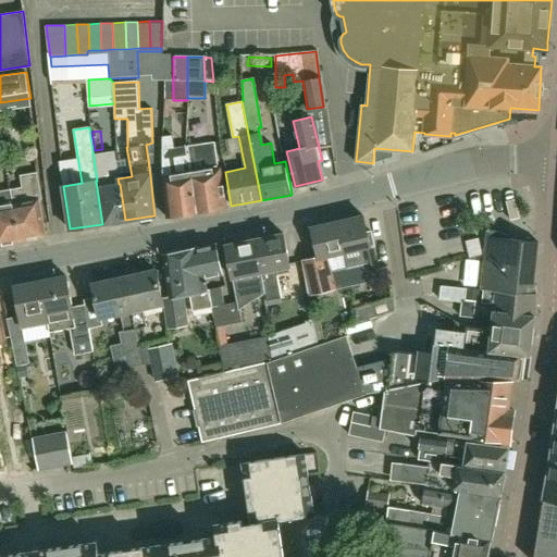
[(195,190),(192,172),(178,174),(175,148),(173,137),(163,138),(163,177),(166,214),(166,217),(203,210),(200,190),(195,190)]
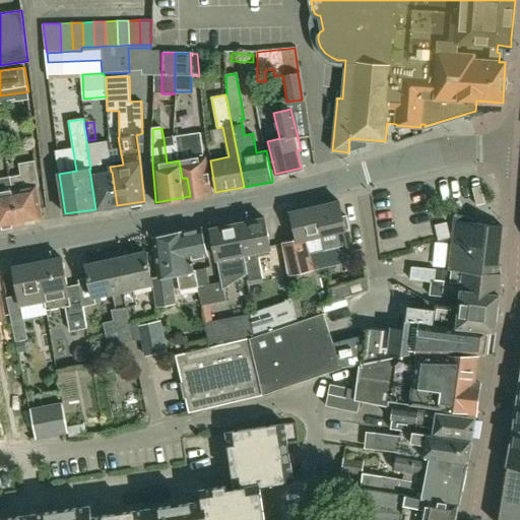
[(205,155),(203,156),(200,133),(176,136),(179,160),(182,178),(187,178),(190,196),(211,192),(205,155)]
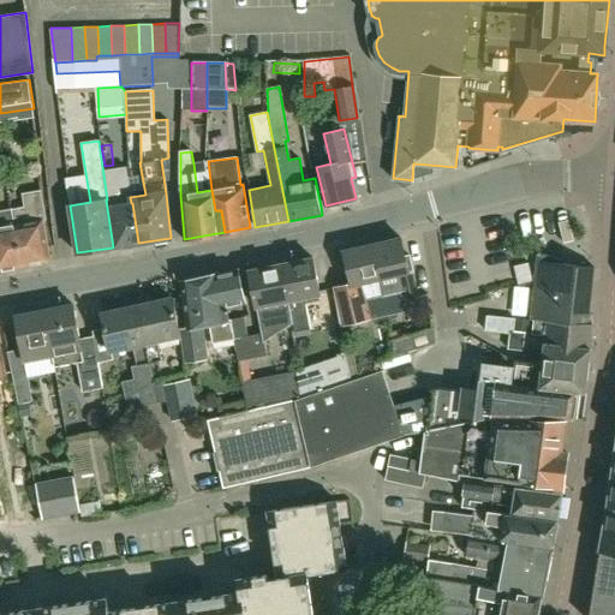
[(132,203),(131,203),(120,206),(119,199),(121,199),(118,175),(115,175),(114,169),(103,171),(114,248),(124,245),(126,246),(127,246),(130,246),(131,246),(135,245),(136,243),(138,243),(132,203)]
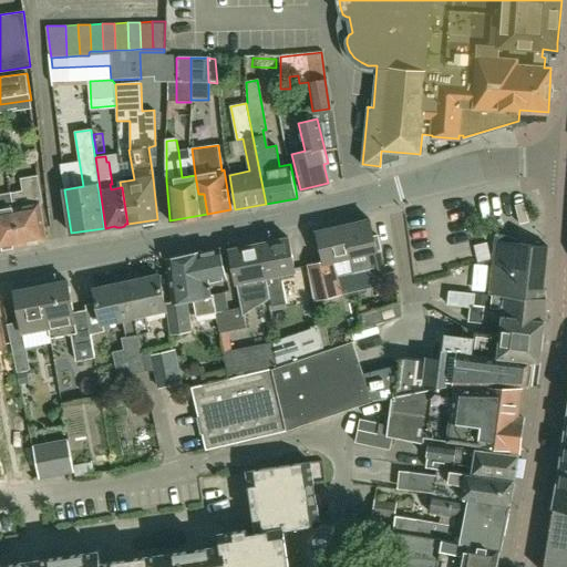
[(47,241),(39,203),(42,203),(37,176),(21,179),(23,191),(11,193),(21,246),(44,241),(47,241)]
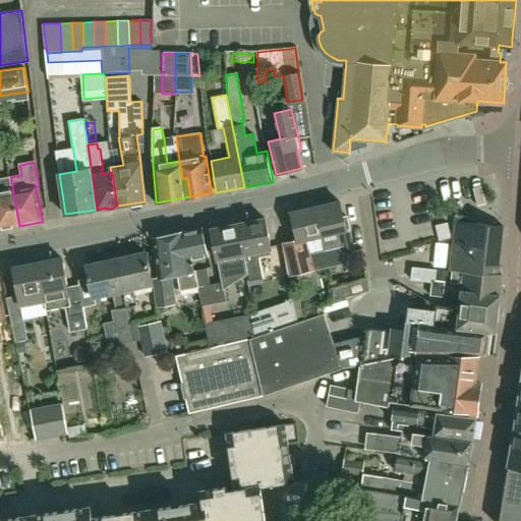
[(0,179),(0,229),(19,226),(10,177),(0,179)]
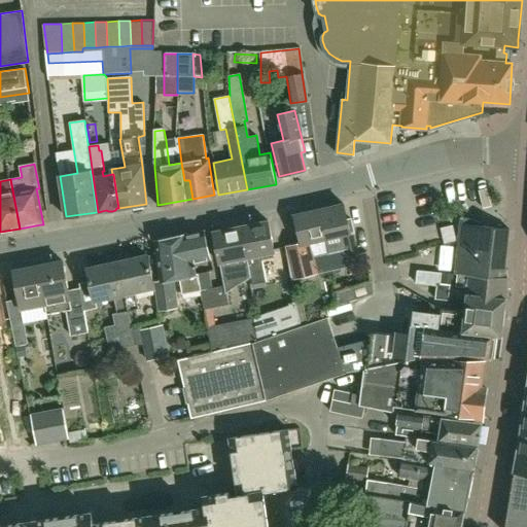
[(348,219),(344,204),(319,209),(329,253),(345,250),(346,257),(359,254),(351,218),(348,219)]
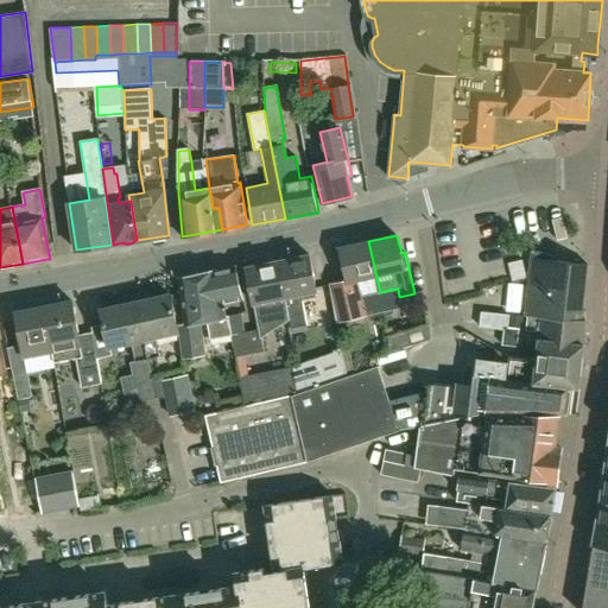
[(380,292),(368,241),(340,248),(344,266),(340,267),(343,282),(327,285),(336,323),(367,316),(362,297),(380,292)]
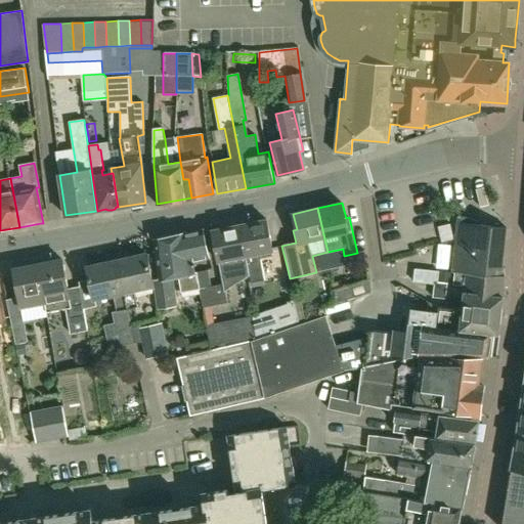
[(464,217),(459,216),(452,272),(455,272),(453,285),(465,286),(465,289),(465,293),(504,297),(505,276),(500,276),(505,228),(478,226),(478,221),(464,217)]
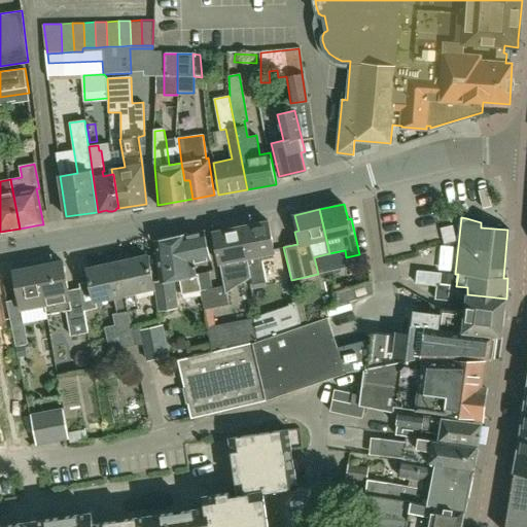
[(268,220),(240,226),(250,278),(252,284),(266,282),(260,255),(274,253),(268,220)]
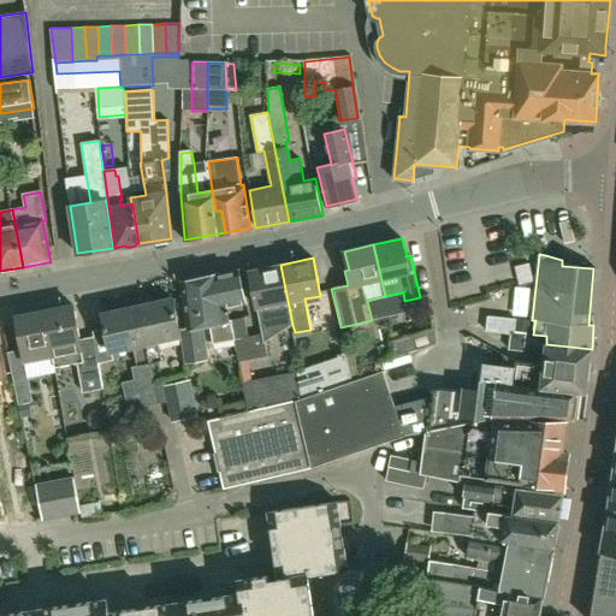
[(292,325),(280,265),(249,271),(262,333),(265,342),(292,325)]
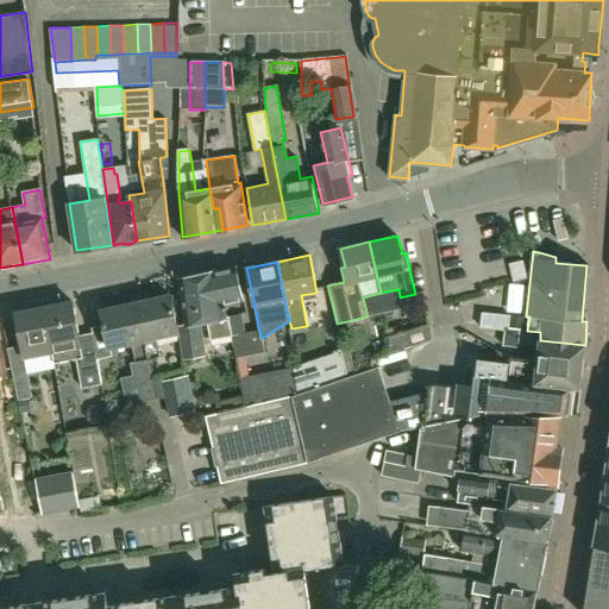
[(237,269),(236,267),(215,271),(223,303),(243,300),(237,269)]
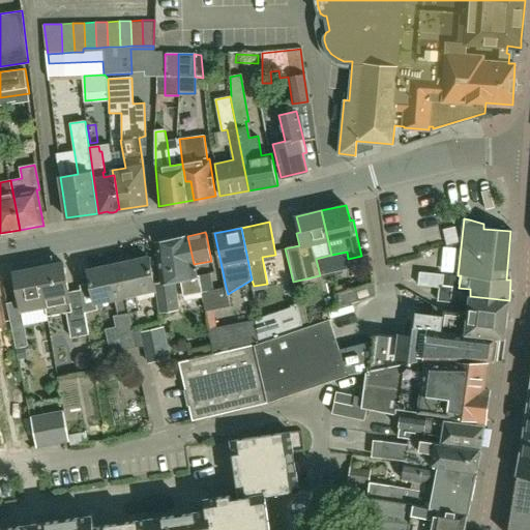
[(194,264),(187,236),(155,243),(160,283),(155,284),(158,313),(174,311),(172,299),(176,298),(174,282),(180,281),(184,296),(201,292),(202,292),(199,275),(196,276),(194,264)]
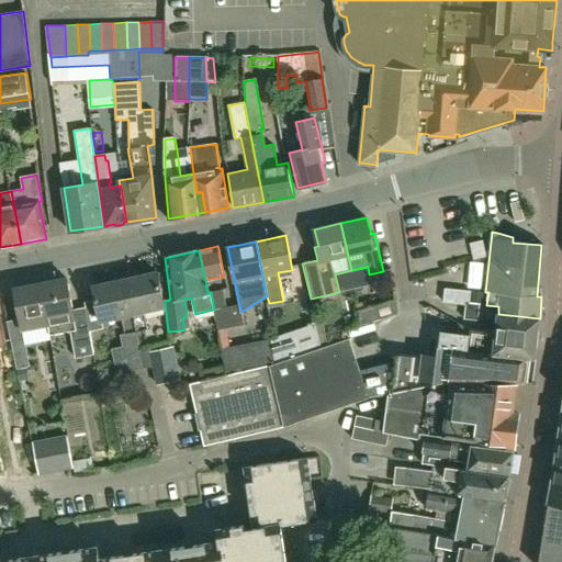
[(158,273),(125,280),(136,332),(137,332),(148,329),(145,312),(165,307),(158,273)]
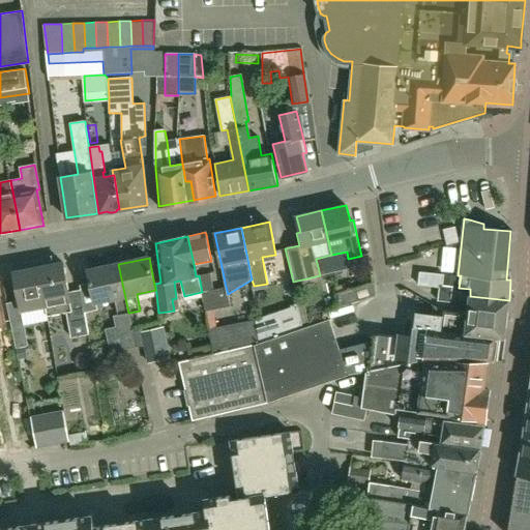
[(63,263),(38,268),(46,306),(48,317),(67,313),(71,337),(89,334),(85,312),(81,295),(69,298),(63,263)]
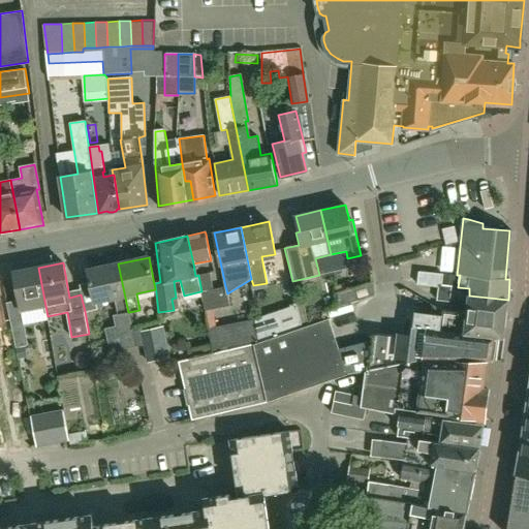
[(129,312),(128,312),(118,263),(88,270),(90,282),(80,284),(82,294),(81,294),(85,311),(97,308),(95,302),(115,298),(118,313),(112,315),(115,325),(103,329),(110,352),(136,347),(132,329),(129,312)]
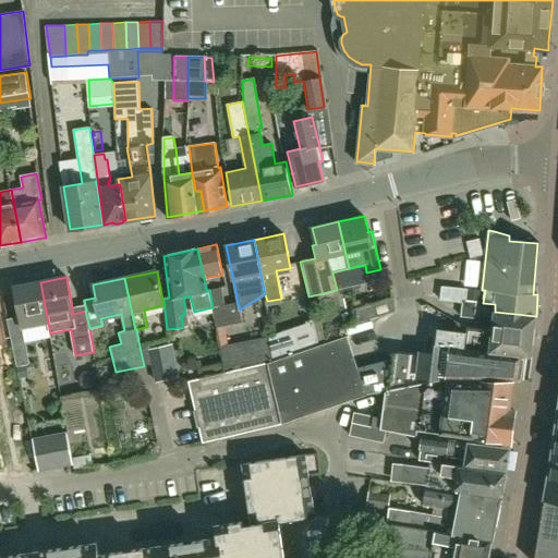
[(48,323),(40,282),(39,282),(16,287),(14,287),(22,328),(48,323)]
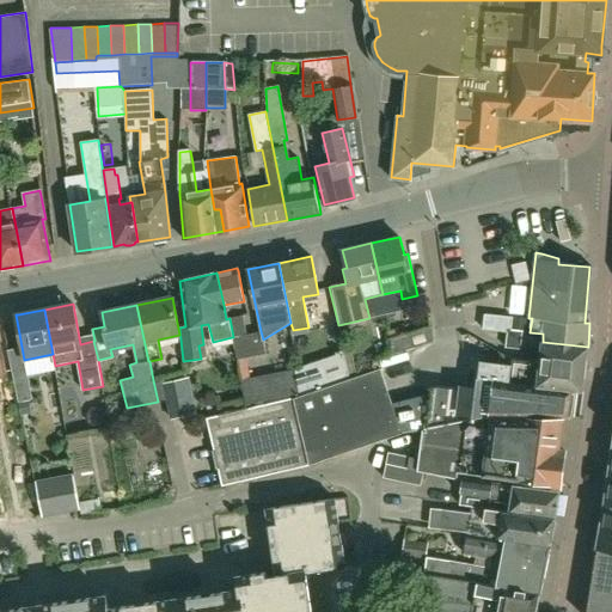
[(483,329),(508,332),(508,330),(512,331),(513,317),(485,313),(483,329)]
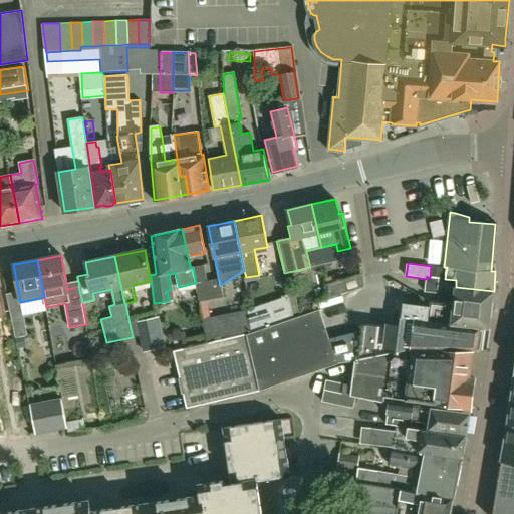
[(196,283),(206,281),(203,265),(193,267),(196,283)]
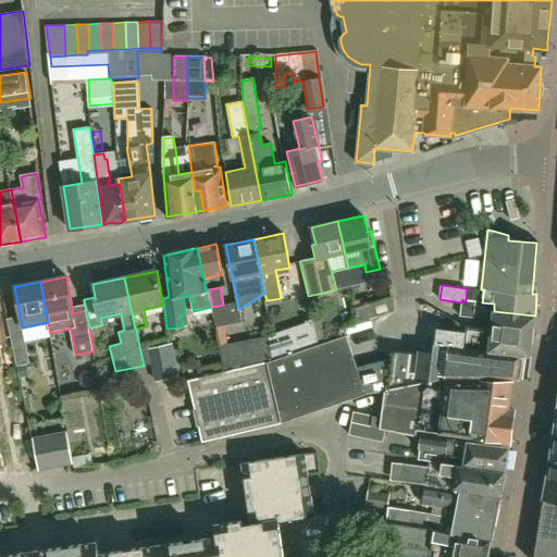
[(392,299),(392,298),(356,309),(358,322),(394,311),(392,299)]
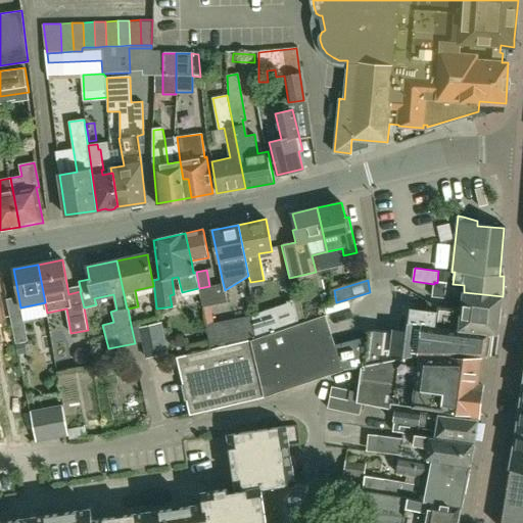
[(503,297),(503,296),(464,292),(464,288),(446,286),(447,284),(437,283),(434,282),(434,284),(432,296),(446,298),(446,295),(463,297),(462,310),(437,306),(435,326),(489,333),(497,335),(503,297)]
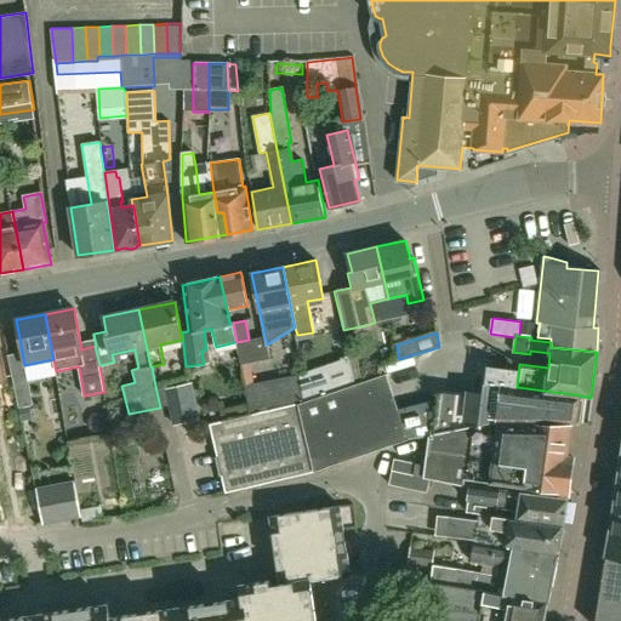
[(265,336),(249,340),(237,342),(235,342),(240,365),(269,359),(267,345),(265,336)]
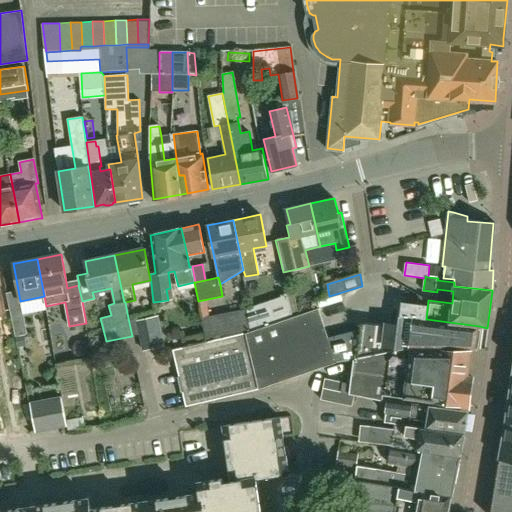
[(250,332),(292,318),(288,295),(245,309),(250,332)]
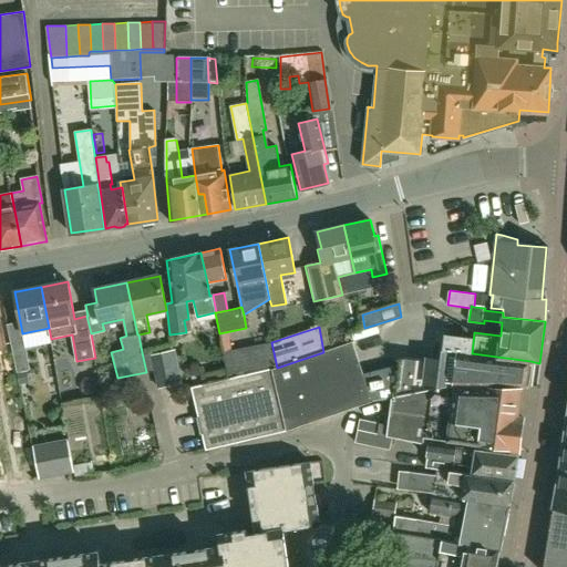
[(24,339),(11,341),(18,373),(27,371),(31,371),(24,339)]
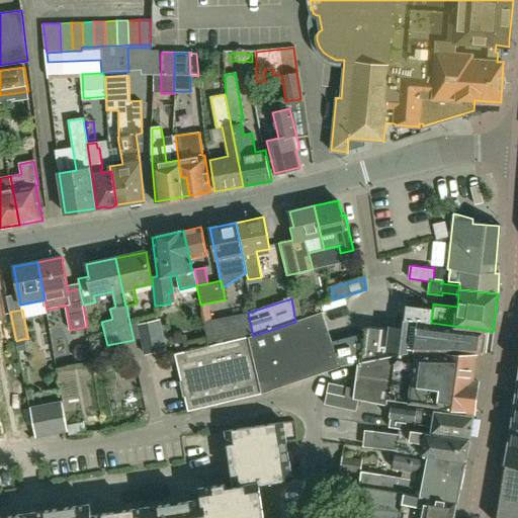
[(253,336),(248,313),(204,322),(207,342),(250,337),(253,336)]
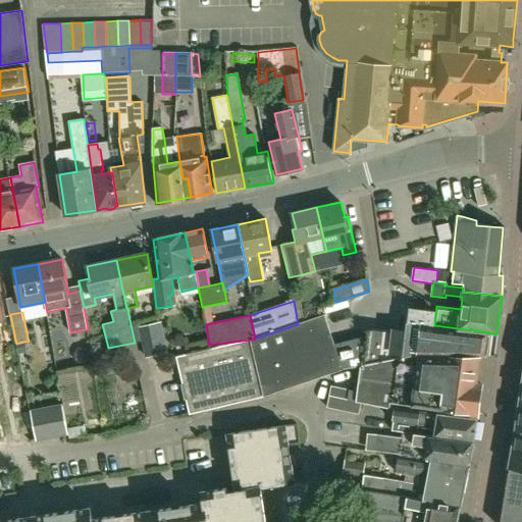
[(298,324),(255,338),(252,340),(263,397),(325,375),(344,369),(324,315),(298,324)]
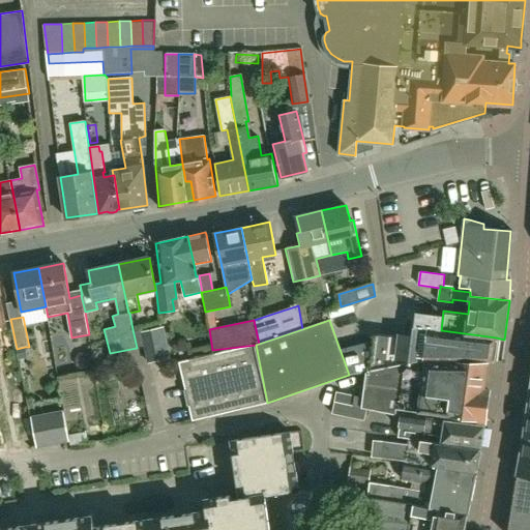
[(145,346),(142,331),(141,327),(133,329),(137,348),(144,346),(145,346)]
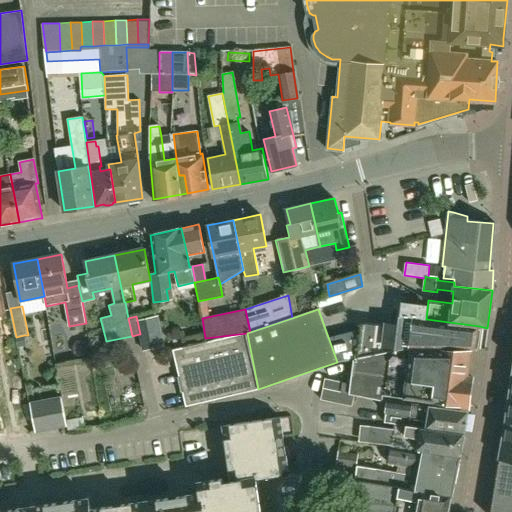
[(158,316),(137,320),(140,334),(139,334),(143,351),(164,346),(158,316)]
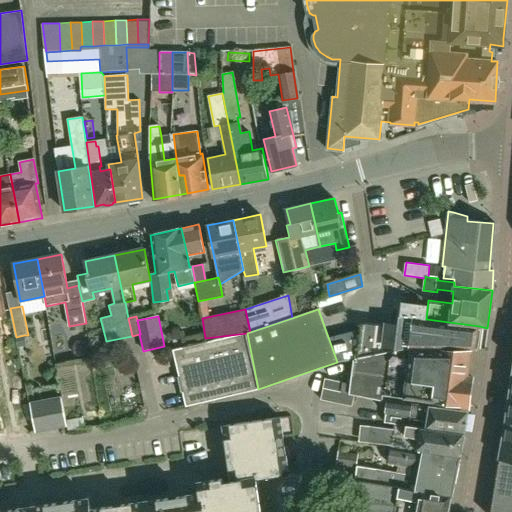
[(476,349),(479,326),(426,319),(400,316),(399,327),(386,325),(382,352),(405,347),(432,348),(455,348),(470,349),(476,349)]
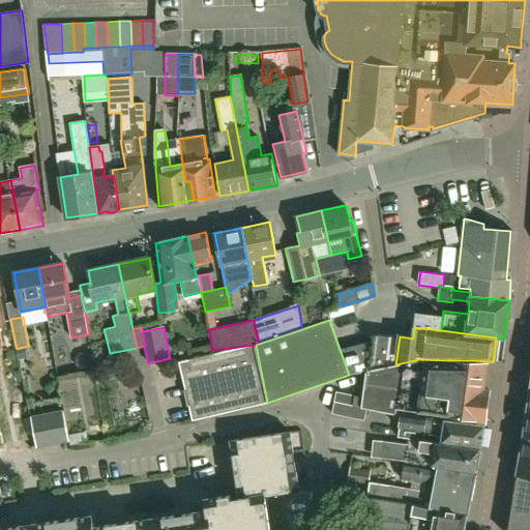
[(267,403),(256,345),(179,362),(193,420),(267,403)]
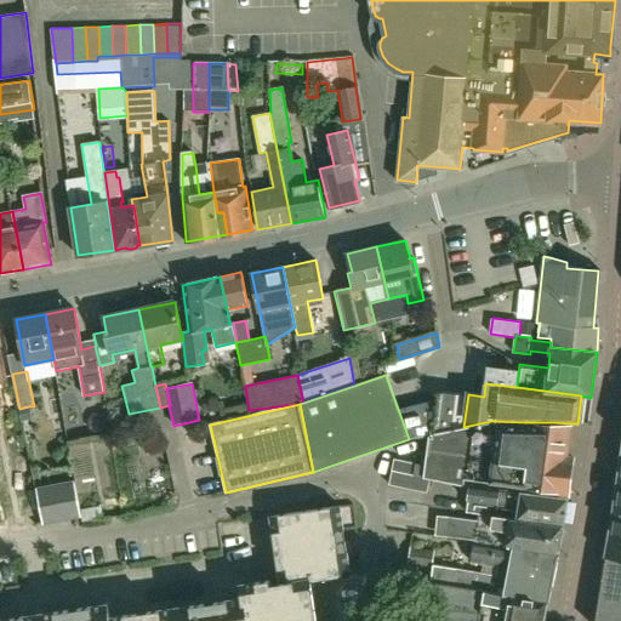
[(29,406),(20,409),(21,421),(32,419),(29,406)]
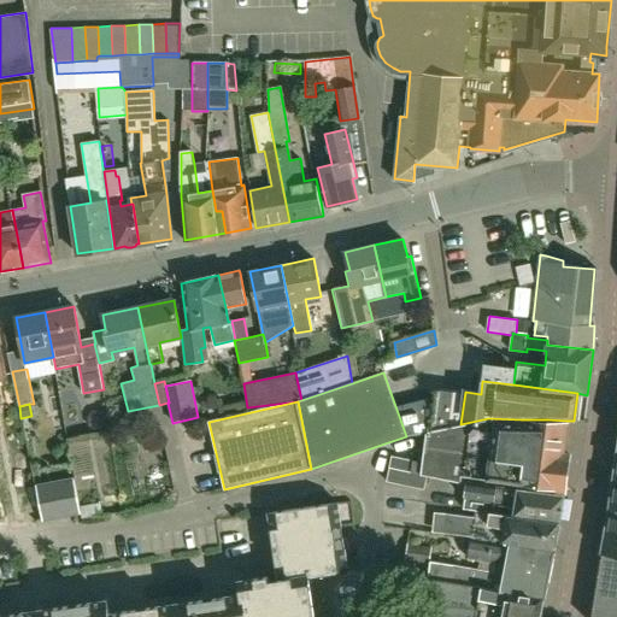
[(436,430),(425,433),(422,463),(392,457),(389,468),(427,476),(460,483),(462,476),(564,491),(569,454),(562,453),(566,422),(548,421),(521,421),(488,421),(456,427),(436,430)]
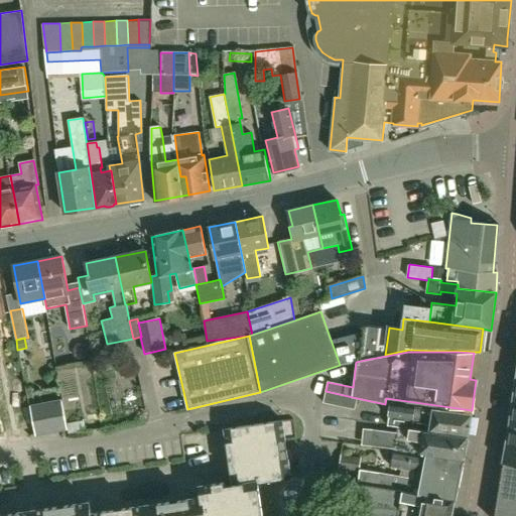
[(515,387),(511,422),(503,464),(515,466),(515,387)]
